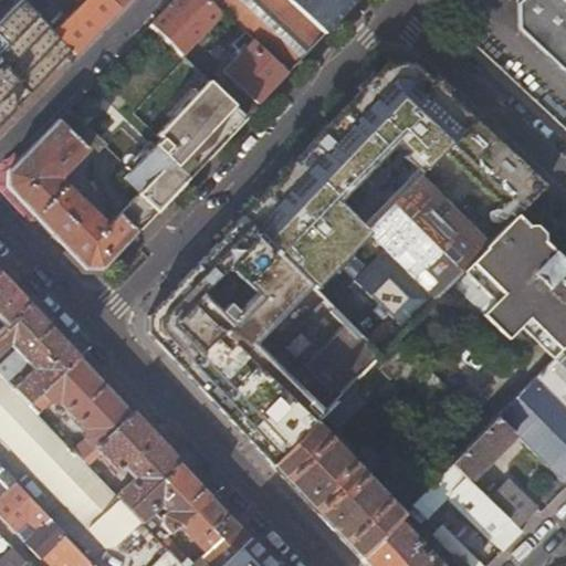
[(54,31),(21,0),(18,0),(14,3),(2,17),(0,18),(0,122),(10,112),(13,107),(16,101),(16,96),(13,90),(11,87),(19,81),(31,93),(73,49),(54,31)]
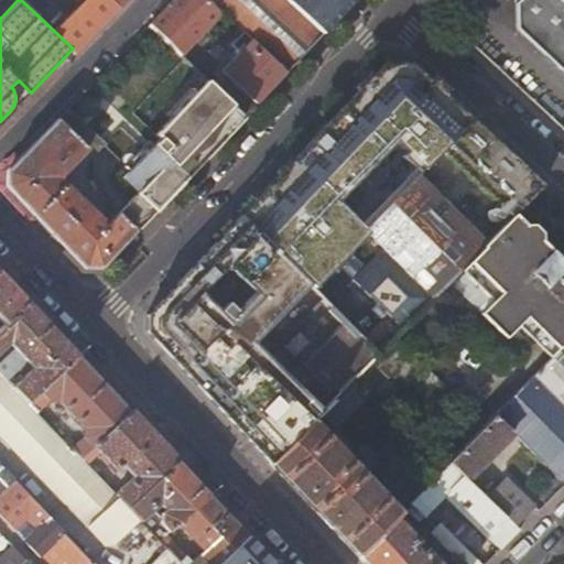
[(121,8),(112,0),(84,0),(54,31),(73,49),(77,53),(121,8)]
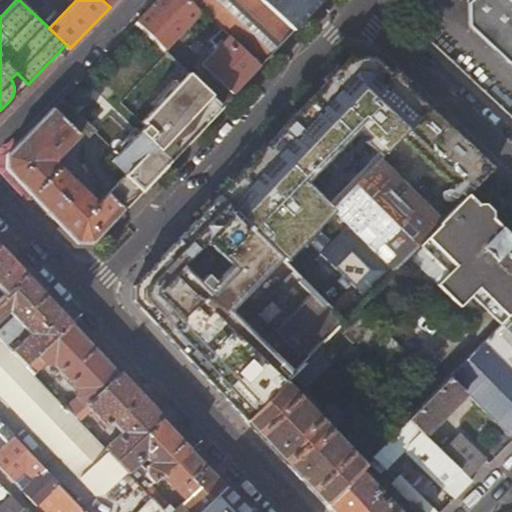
[(167,0),(185,17),(196,5),(191,0),(167,0)]
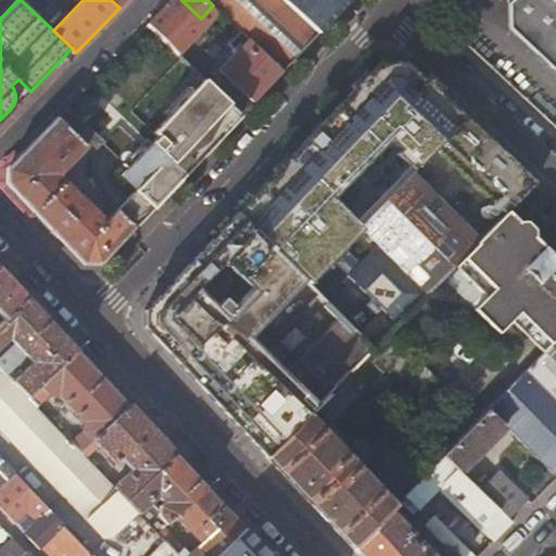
[(282,71),(319,32),(285,0),(207,0),(213,5),(235,25),(282,71)]
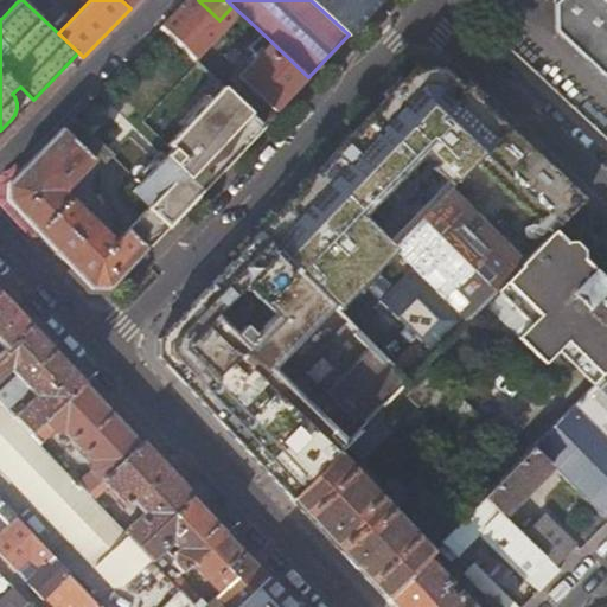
[(311,0),(349,34),(353,30),(381,0),(311,0)]
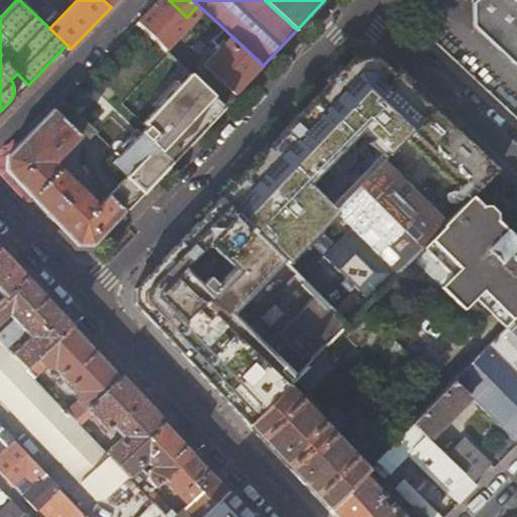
[(516,0),(477,0),(474,4),(475,26),(516,66),(516,0)]
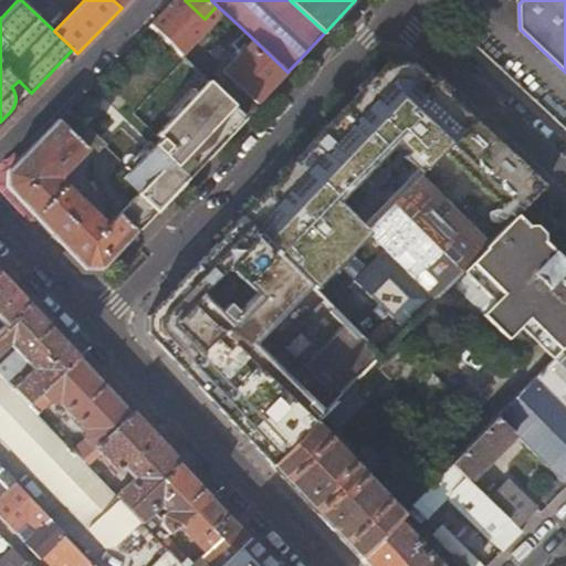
[(221,62),(166,9),(150,25),(207,77),(221,62)]
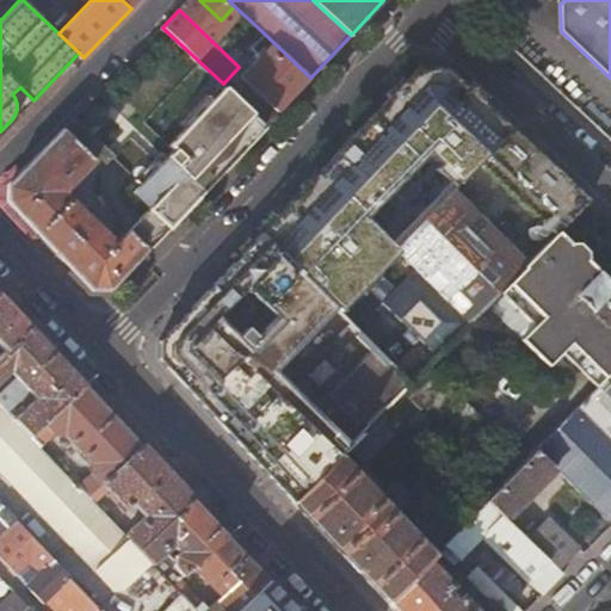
[(242,75),(278,111),(310,78),(258,28),(252,34),(259,41),(253,48),(261,56),(242,75)]
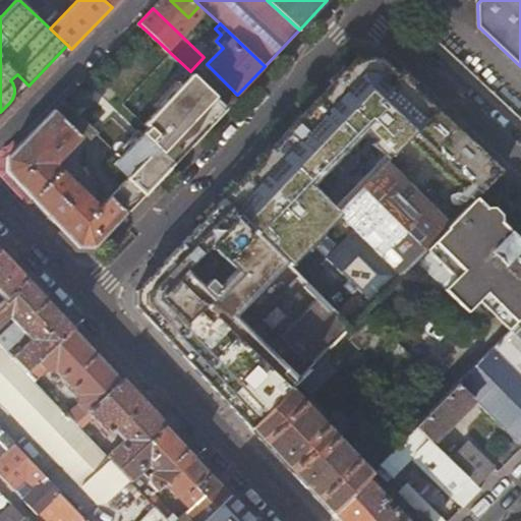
[(254,168),(320,231),(339,211),(355,193),(386,163),(403,146),(437,111),(381,58),(356,59),(254,168)]
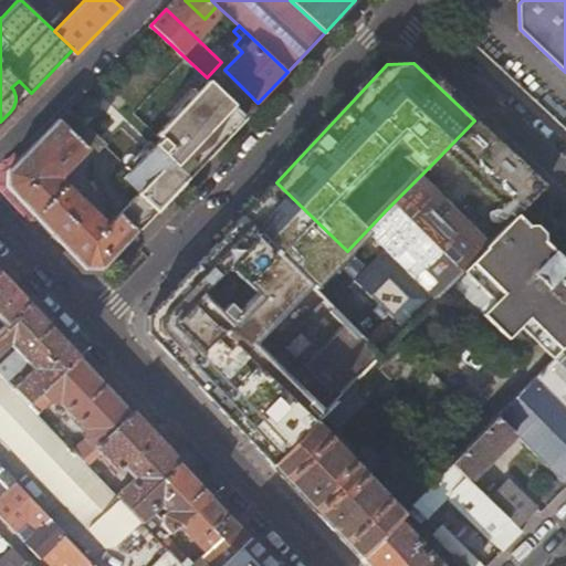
[(139,192),(157,209),(164,202),(247,115),(209,80),(157,135),(161,138),(124,178),(139,192)]
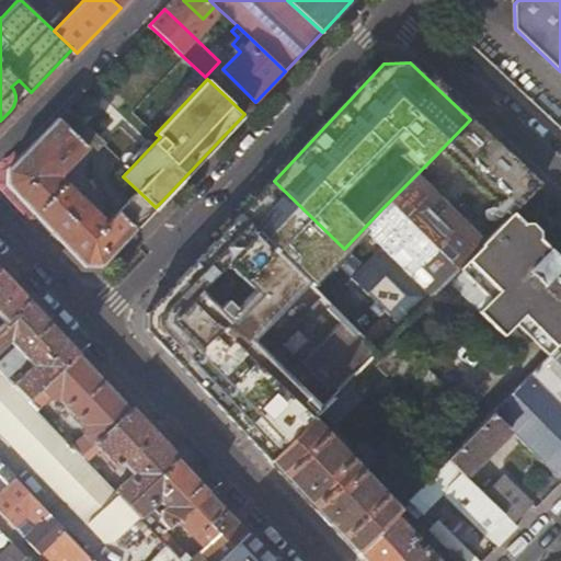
[(58,118),(87,147),(93,153),(105,142),(68,107),(58,118)]
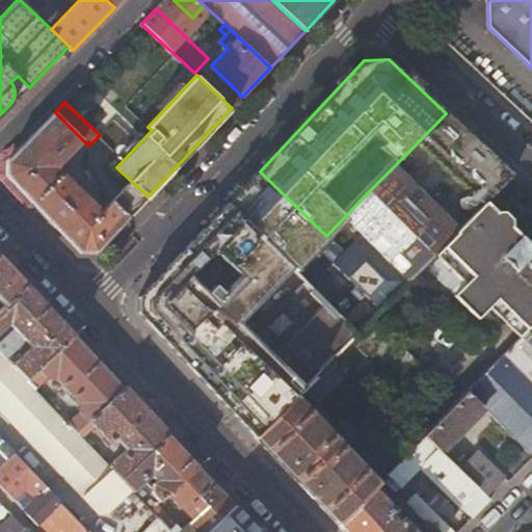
[(56,166),(82,139),(55,112),(7,161),(6,174),(80,251),(97,251),(129,217),(112,202),(111,201),(97,206),(56,166)]
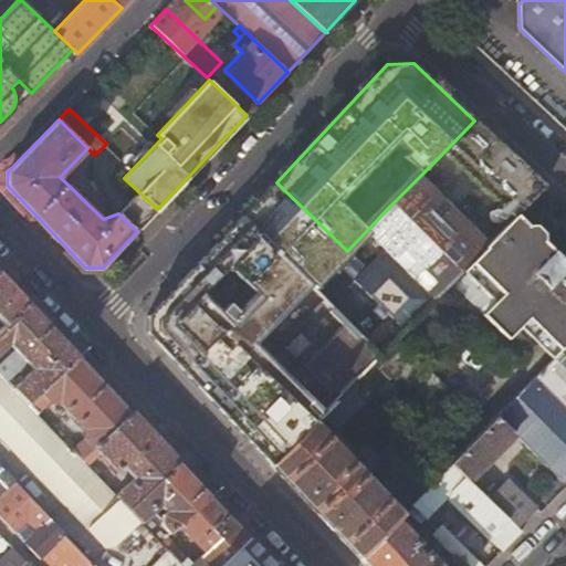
[(419,177),(490,244),(499,236),(516,217),(546,187),(474,121),(438,158),(419,177)]
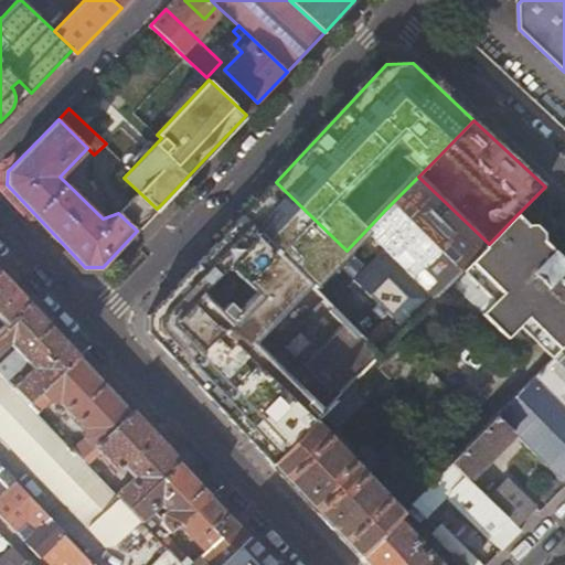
[(489,244),(418,177),(385,210),(368,228),(411,270),(438,297),(444,291),(450,285),(489,244)]
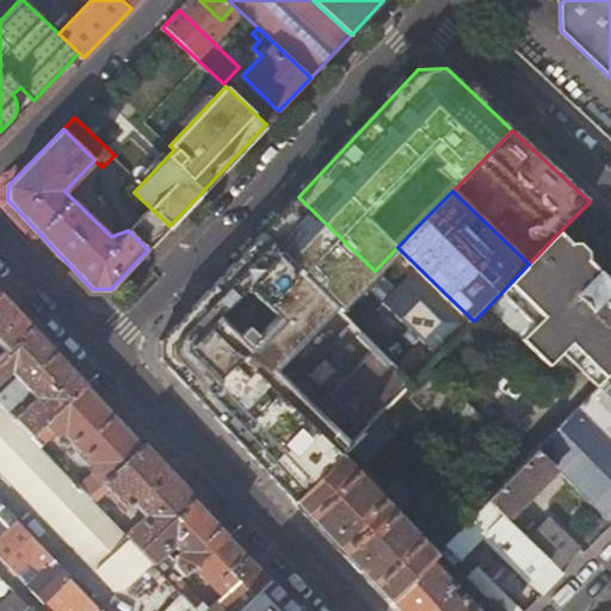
[(148,250),(170,226),(150,208),(141,217),(129,232),(148,250)]
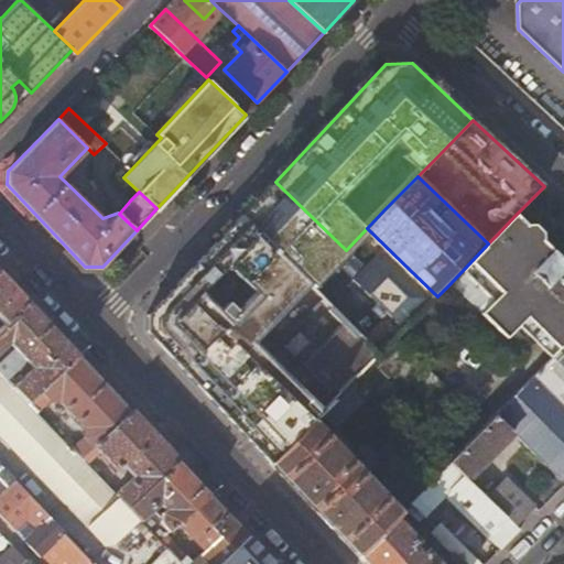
[(355,327),(371,311),(333,273),(336,270),(331,266),(274,208),(268,209),(258,201),(242,217),(306,279),(350,323),(355,327)]
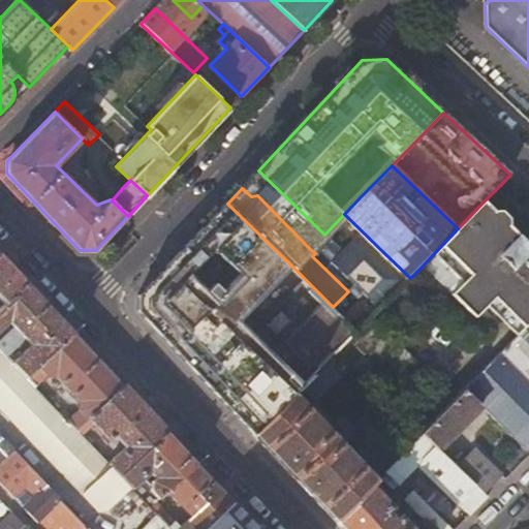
[(528,248),(483,203),(466,220),(458,228),(422,267),(490,333),(509,314),(525,330),(528,324),(528,248)]
